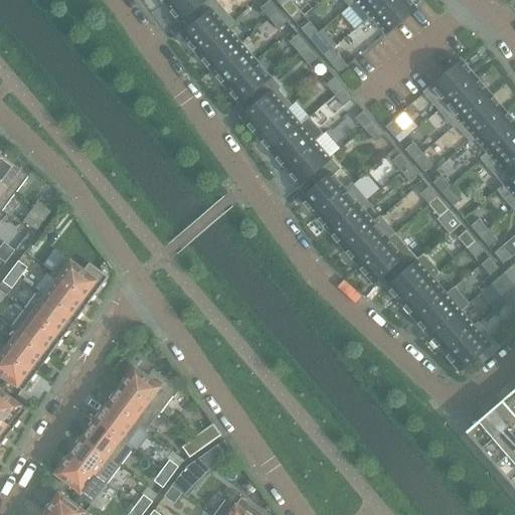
[(168,0),(163,5),(179,22),(190,13),(197,21),(211,10),(213,12),(219,6),(213,0),(168,0)]
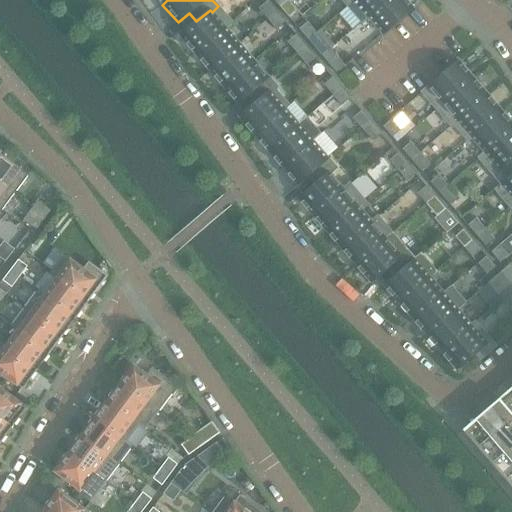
[(297,10),(287,0),(286,0),(279,6),(288,18),(297,10)]
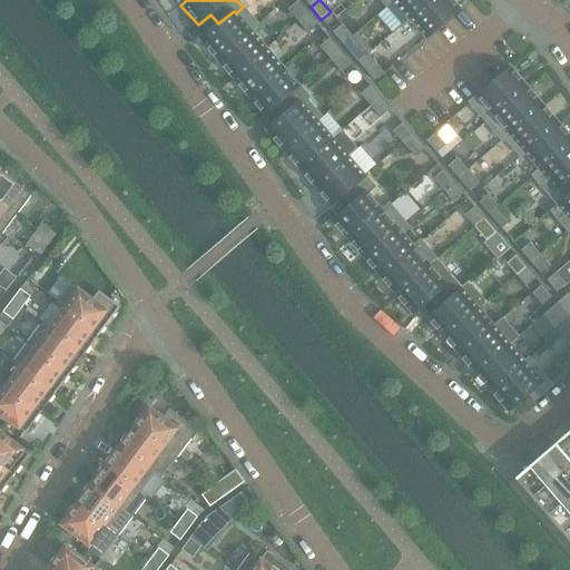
[(402,25),(409,19),(431,0),(393,0),(386,7),(402,25)]
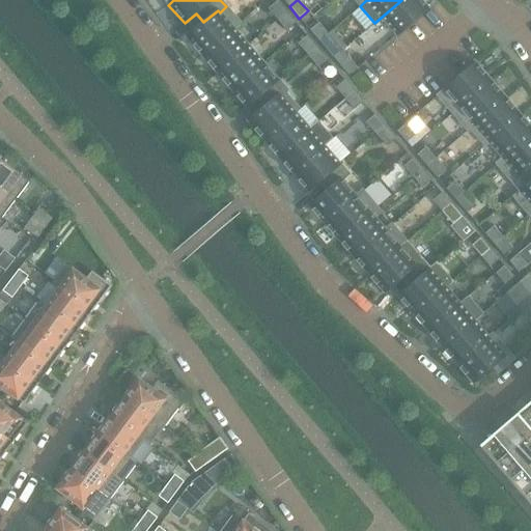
[(396,35),(428,8),(421,0),(401,0),(381,18),(396,35)]
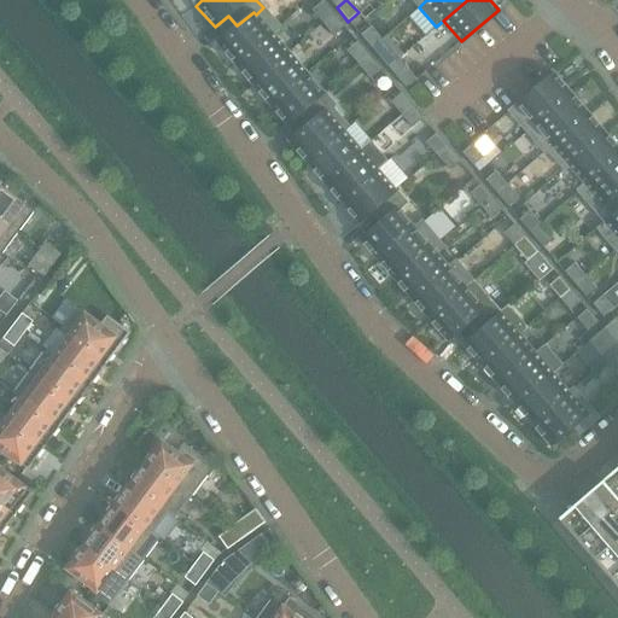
[(332,15),(321,1),(312,11),(322,23),(332,15)]
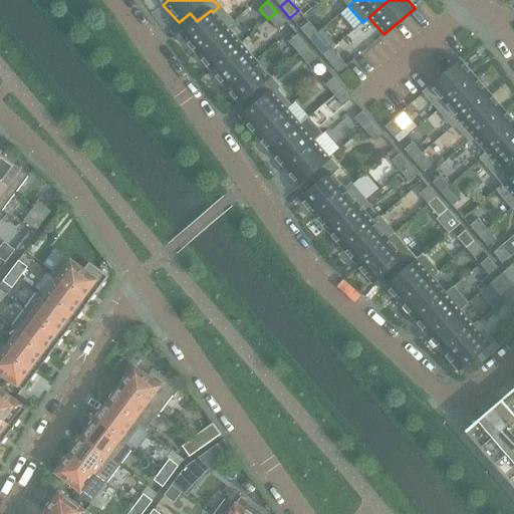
[(195,54),(232,22),(219,6),(213,12),(211,10),(197,21),(180,36),(195,54)]
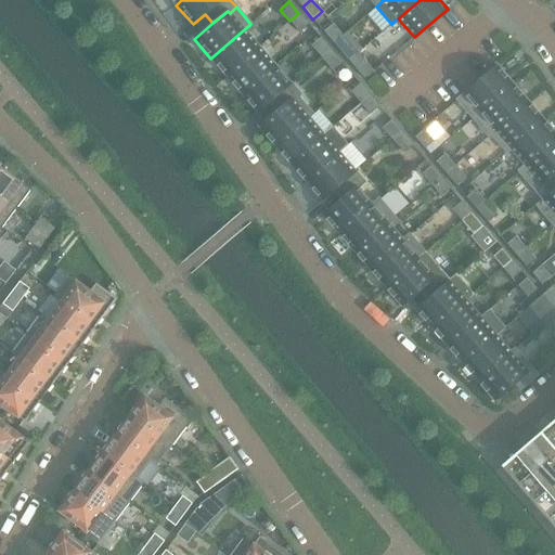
[(309,24),(298,13),(289,21),(299,33),(309,24)]
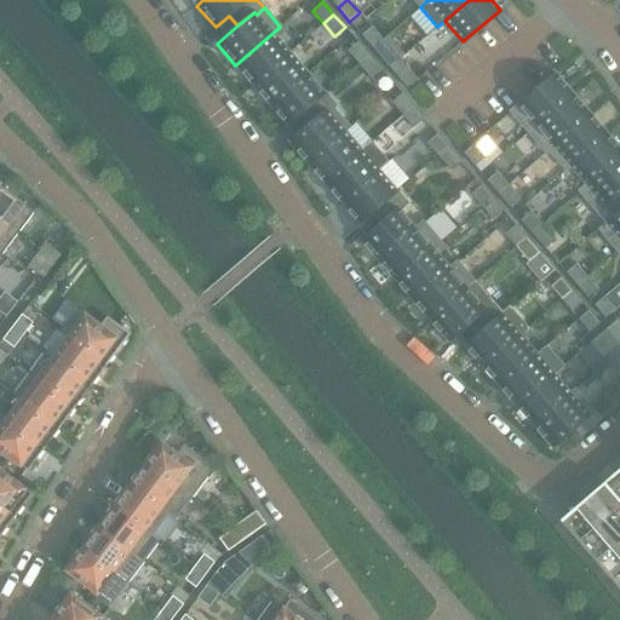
[(252,85),(290,52),(274,34),(281,28),(280,27),(235,65),(252,85)]
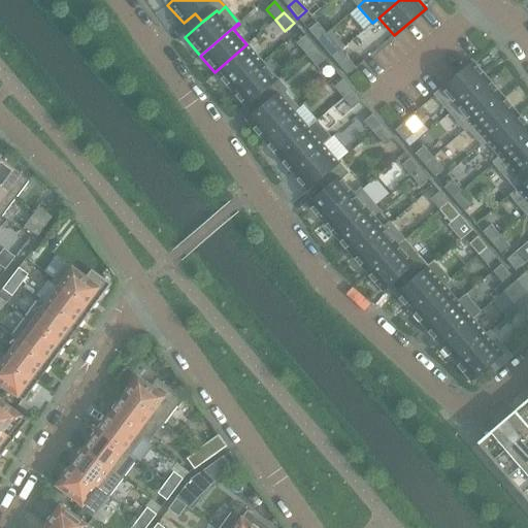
[(326,34),(317,23),(307,31),(318,41),(326,34)]
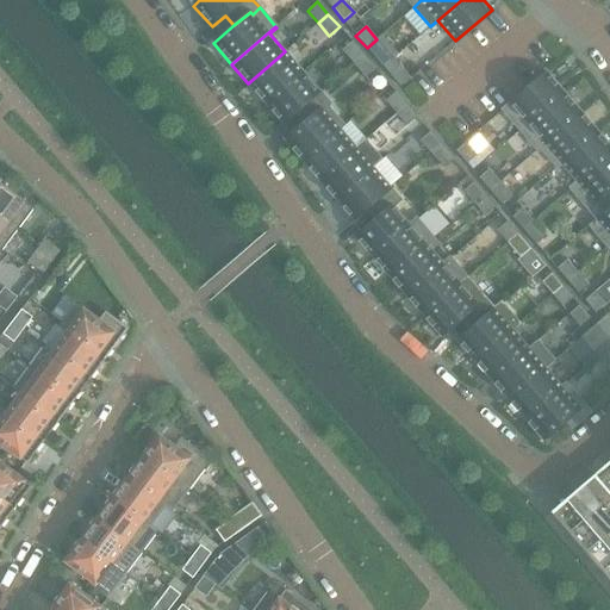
[(393,58),(377,39),(367,48),(384,67),(393,58)]
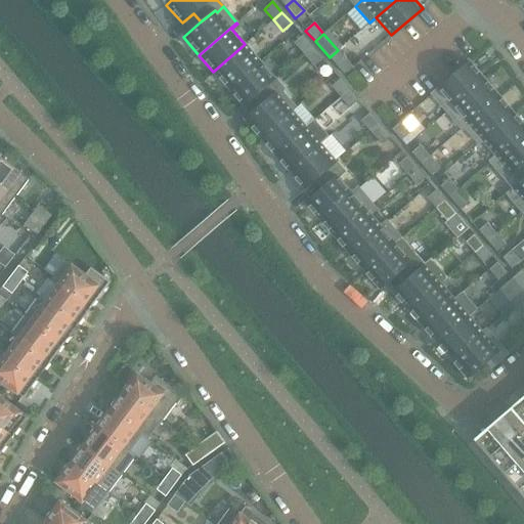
[(312,48),(302,36),(294,43),(304,55),(312,48)]
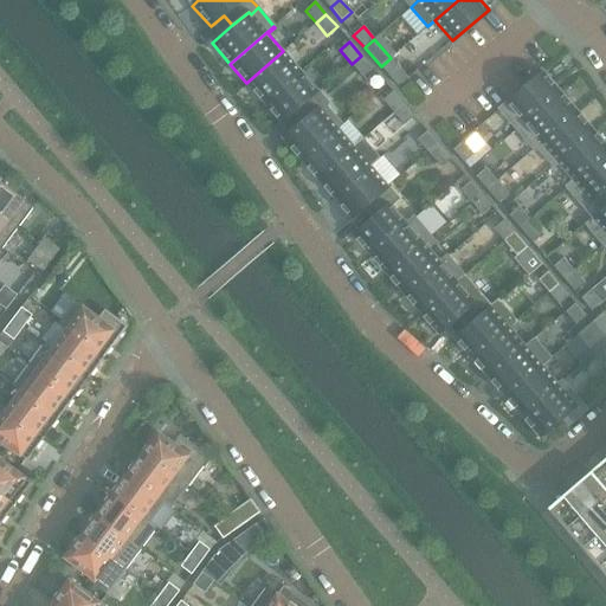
[(263,102),(301,71),(283,51),(246,83),(263,102)]
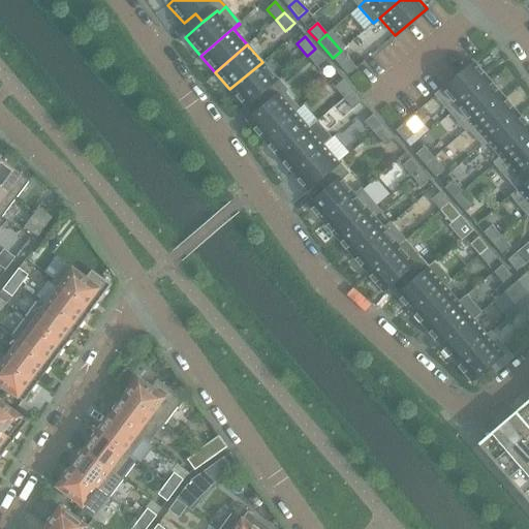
[(325,60),(315,49),(307,56),(316,67),(325,60)]
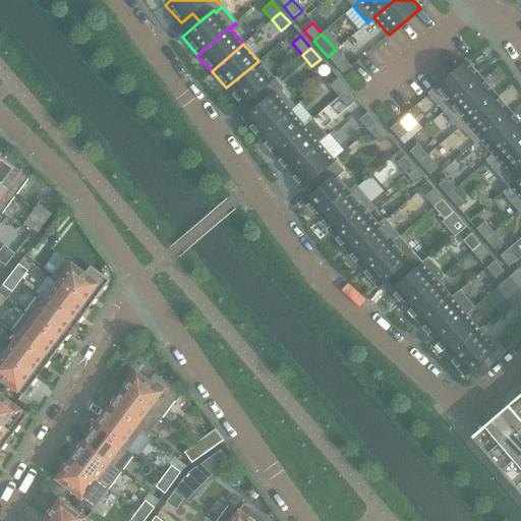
[(351,67),(336,50),(328,57),(342,74),(351,67)]
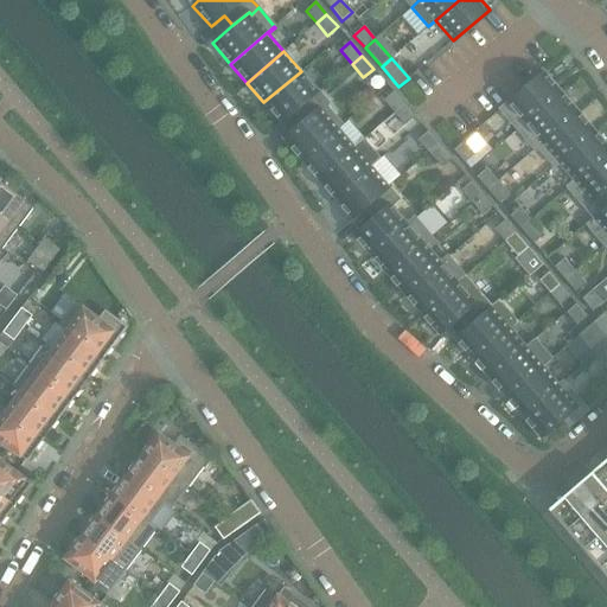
[(328,104),(301,71),(263,102),(281,123),(294,112),(304,122),(319,108),(321,110),(326,107),(328,104)]
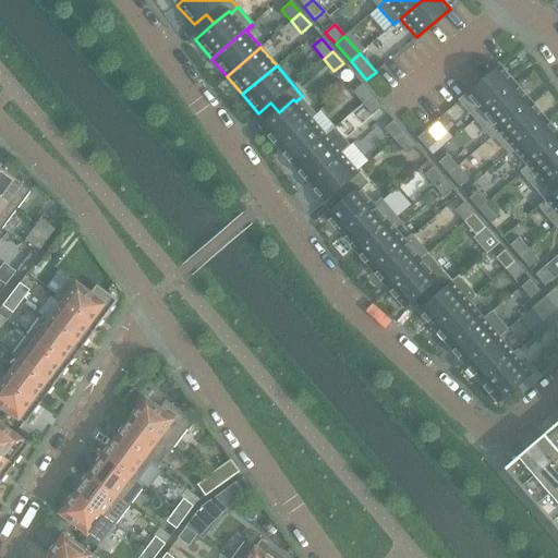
[(476,121),(517,86),(499,65),(459,100),(476,121)]
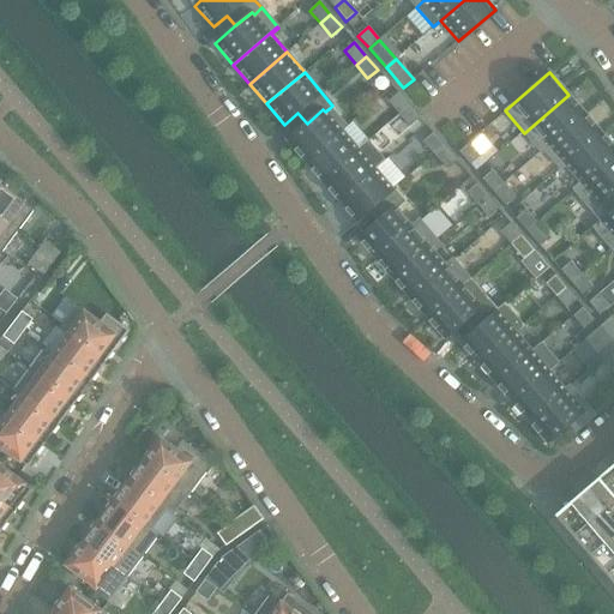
[(409,106),(398,94),(387,102),(398,114),(409,106)]
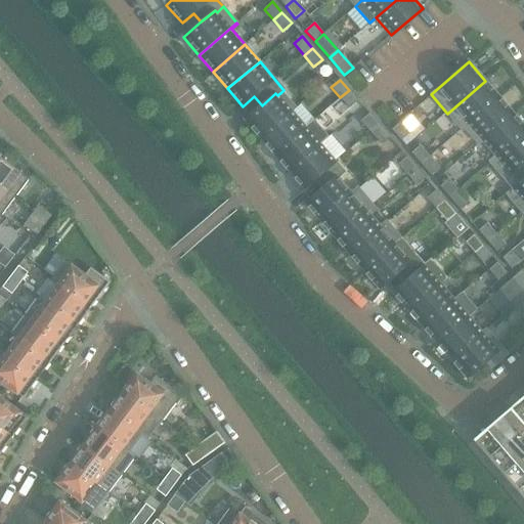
[(465,128),(499,97),(485,81),(447,114),(462,130),(465,128)]
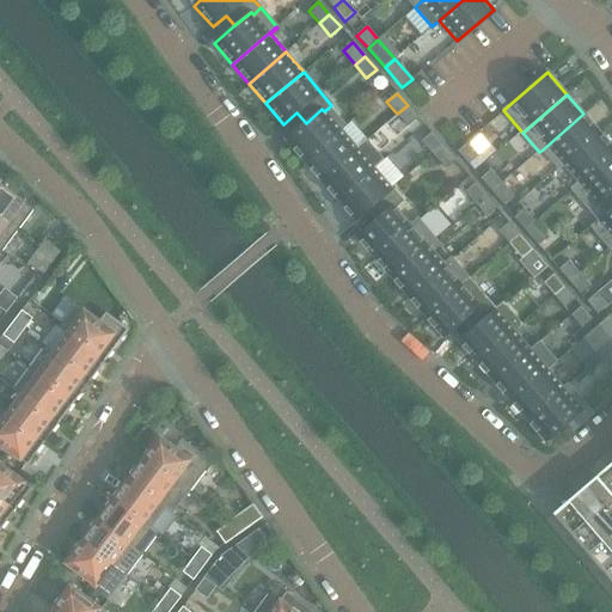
[(418,118),(408,105),(397,114),(408,127),(418,118)]
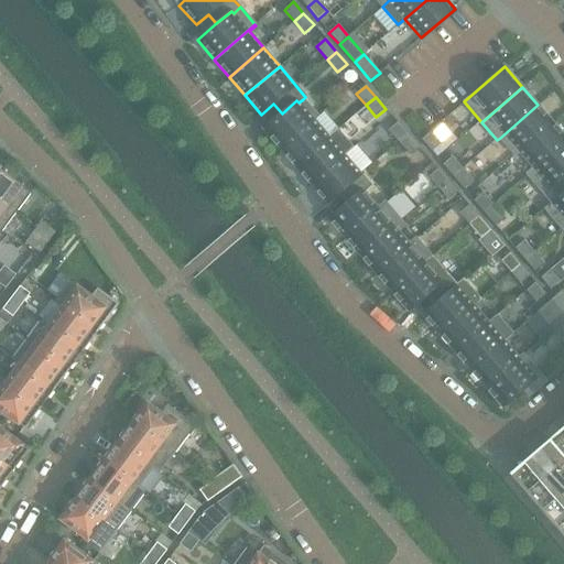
[(280,149),(317,116),(303,99),(299,102),(296,100),(282,114),(263,129),(280,149)]
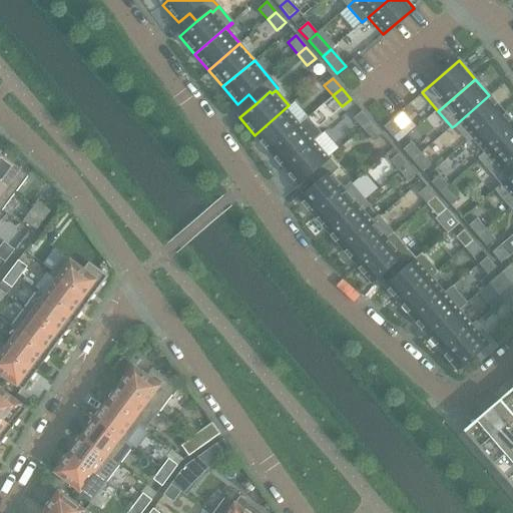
[(469,141),(472,138),(503,112),(489,95),(455,125),(469,141)]
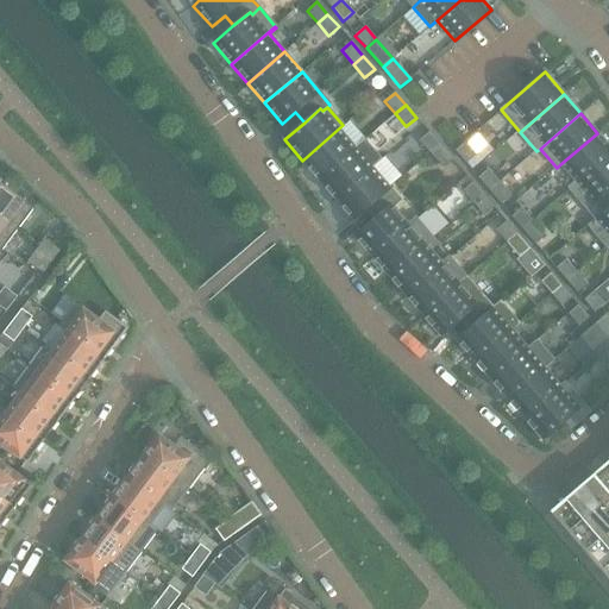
[(318,180),(355,149),(339,130),(344,126),(343,125),(302,161),(318,180)]
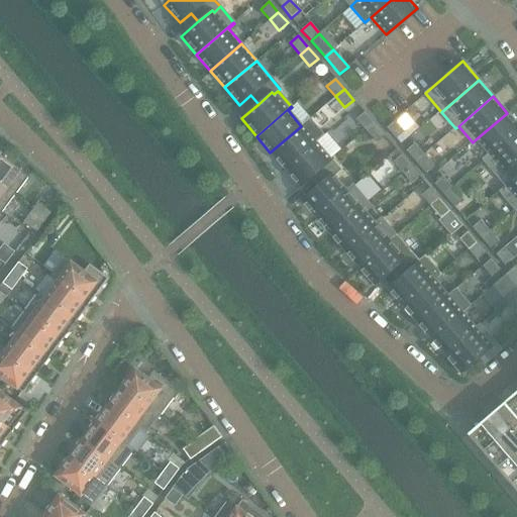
[(375,123),(365,112),(355,119),(366,131),(375,123)]
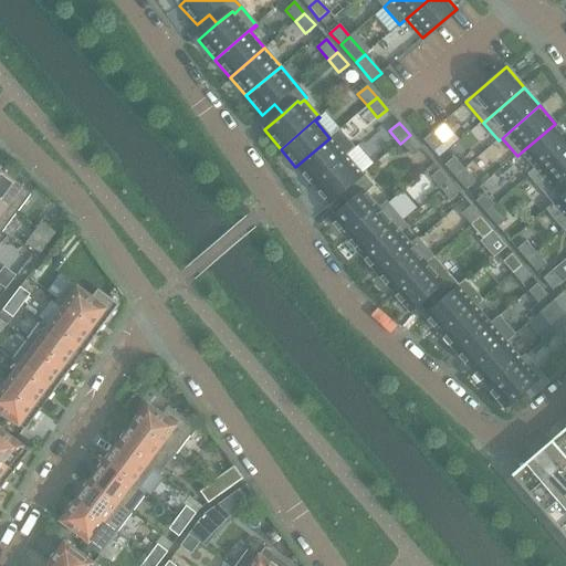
[(528,175),(565,143),(565,135),(555,124),(521,153),(535,168),(527,175),(528,175)]
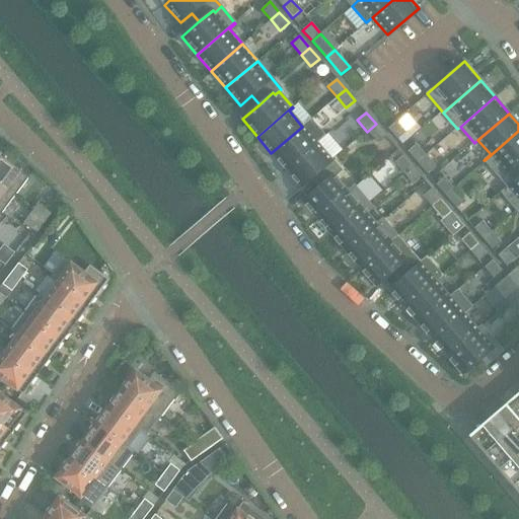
[(405,132),(396,121),(387,129),(396,139),(405,132)]
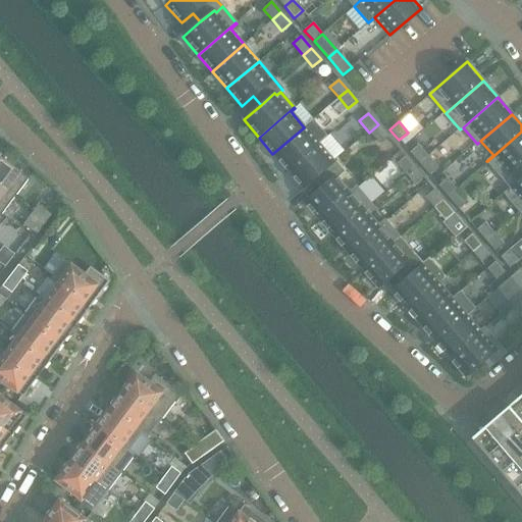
[(387,137),(378,124),(369,133),(379,144),(387,137)]
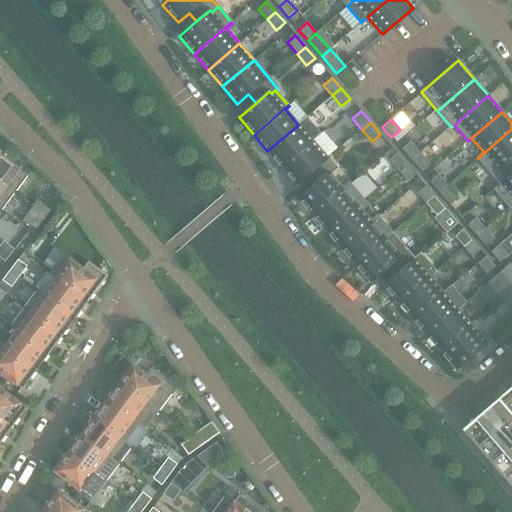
[(281,167),(313,141),(298,125),(267,151),(281,167)]
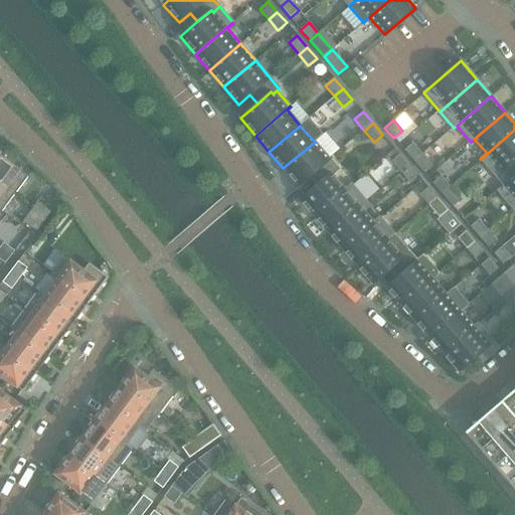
[(514,160),(514,130),(481,159),(494,175),(500,170),(502,172),(514,160)]
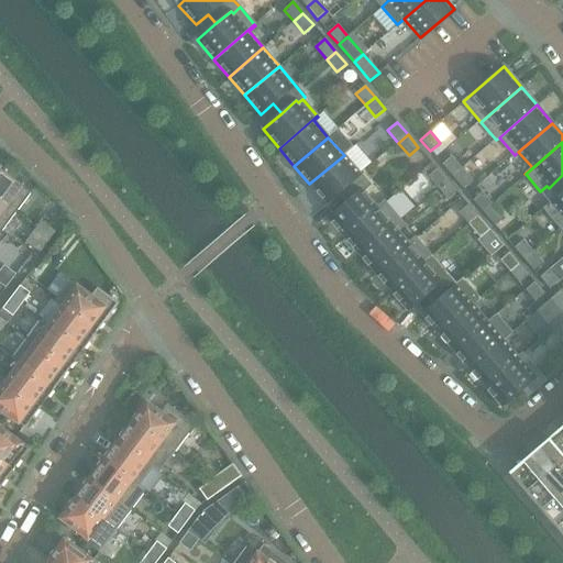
[(370,186),(360,174),(344,155),(309,184),(326,203),(339,192),(346,202),(361,188),(363,191),(370,186)]
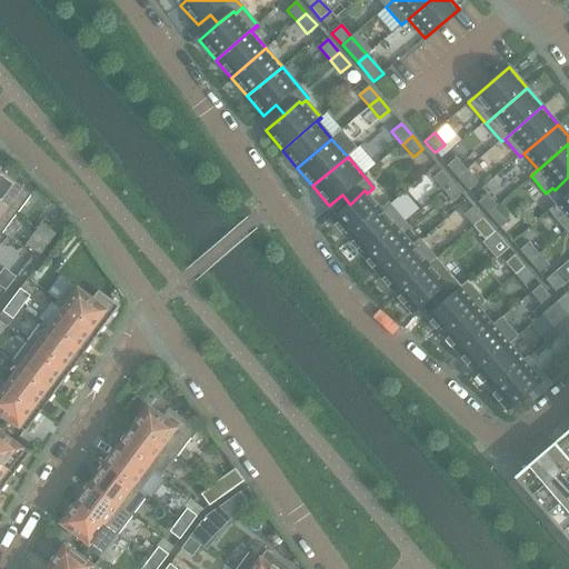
[(466,170),(456,158),(447,166),(457,178),(466,170)]
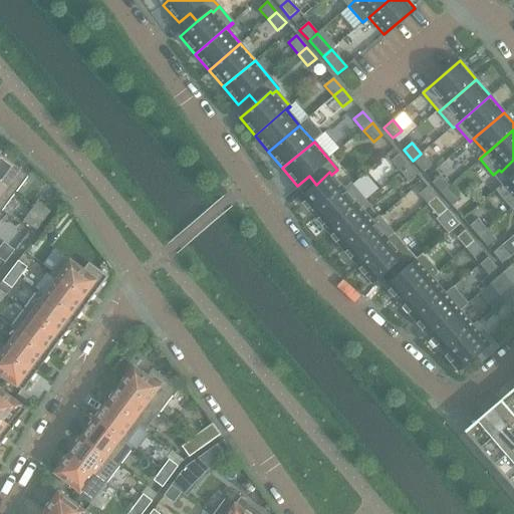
[(28,176),(0,155),(2,153),(0,151),(0,183),(14,194),(28,176)]
